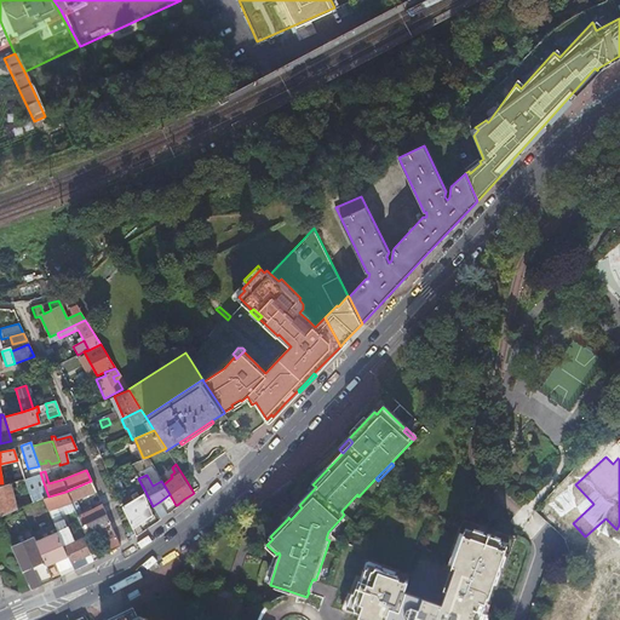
[(42,499),(49,497),(41,476),(24,481),(27,487),(29,495),(35,493),(38,501),(42,499)]
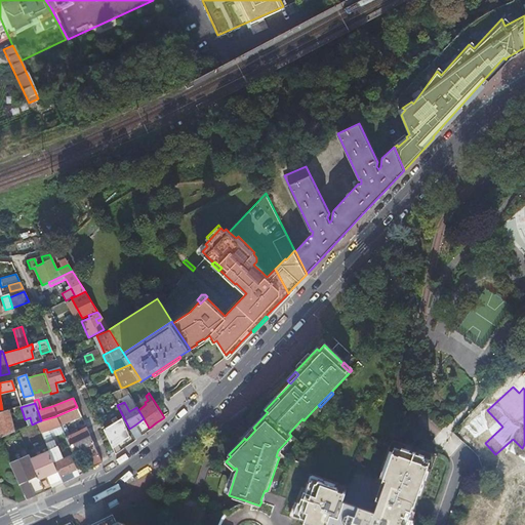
[(81,416),(77,407),(55,416),(62,429),(63,432),(64,436),(66,439),(69,445),(89,435),(86,428),(77,432),(69,436),(68,434),(65,423),(81,416)]
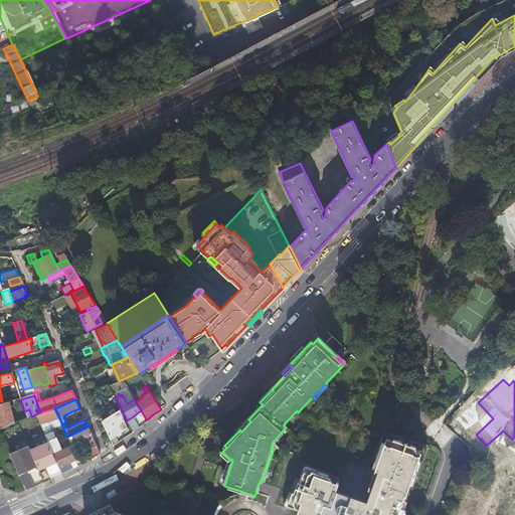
[(0,430),(14,424),(9,402),(7,402),(0,404),(0,430)]
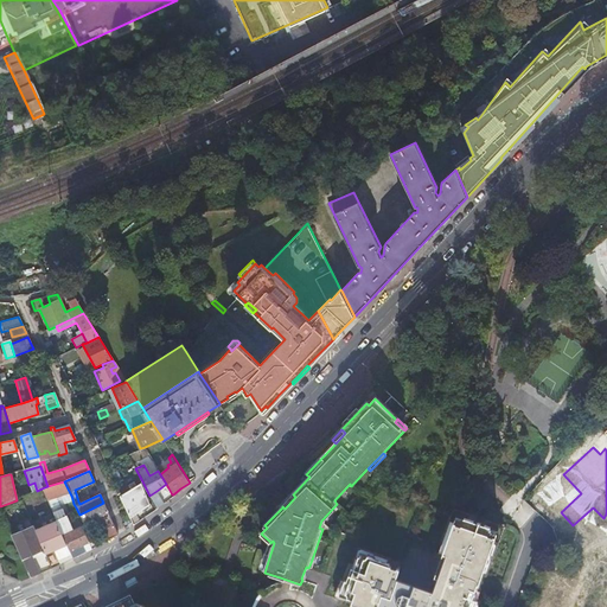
[(68,498),(71,496),(64,481),(48,486),(42,489),(48,500),(66,494),(68,498)]
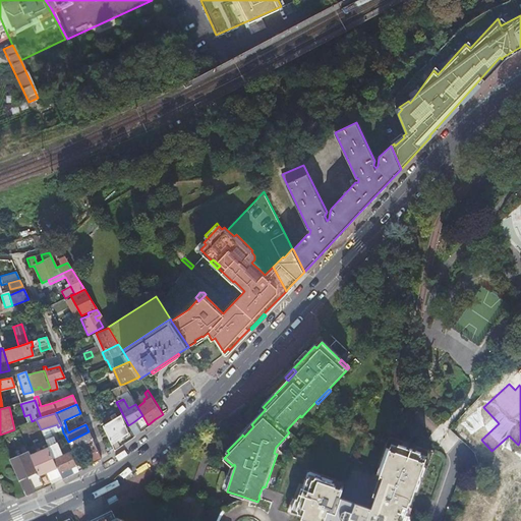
[(127,433),(122,413),(103,425),(112,445),(127,433)]
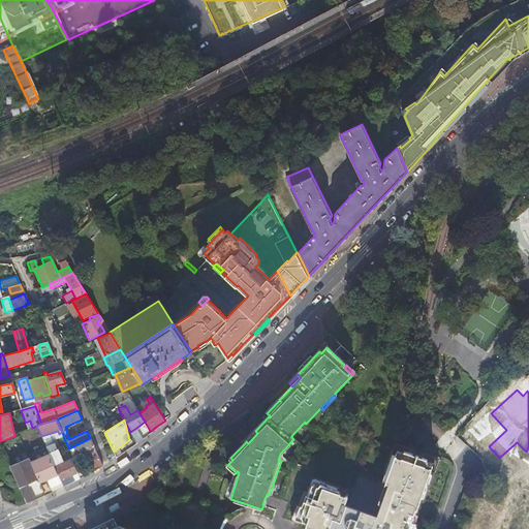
[(136,428),(130,432),(136,444),(143,439),(136,428)]
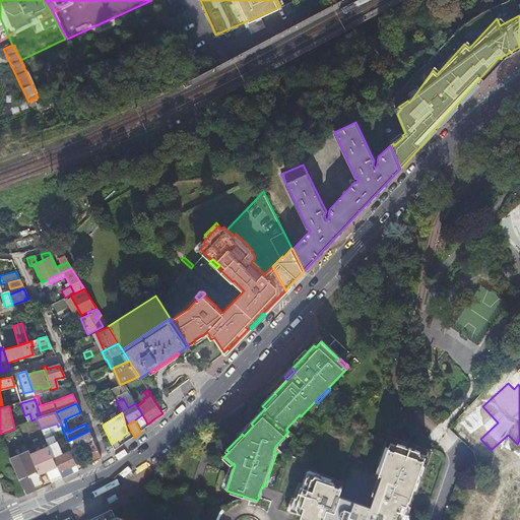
[(251,424),(241,434),(242,435),(242,434),(244,436),(253,426),(251,424)]
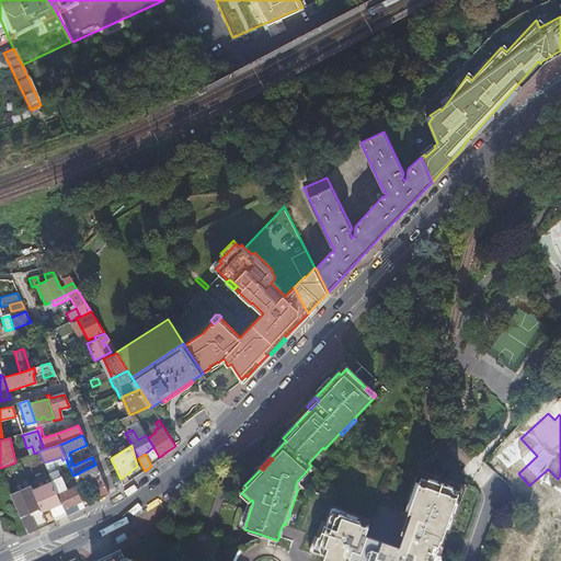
[(21,465),(20,461),(0,470),(0,471),(0,473),(21,465)]
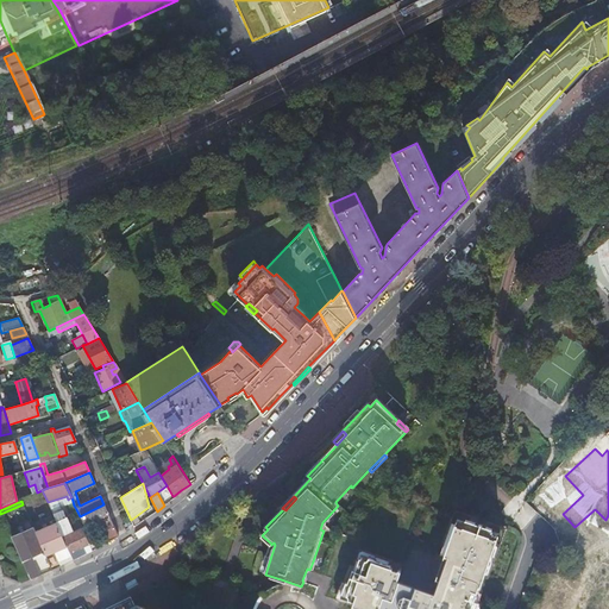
[(108,514),(104,504),(80,516),(83,526),(108,514)]
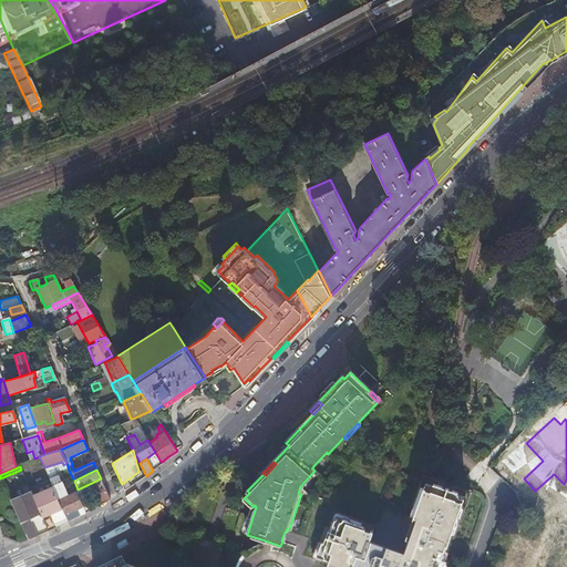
[(422,476),(414,498),(419,500),(426,477),(422,476)]
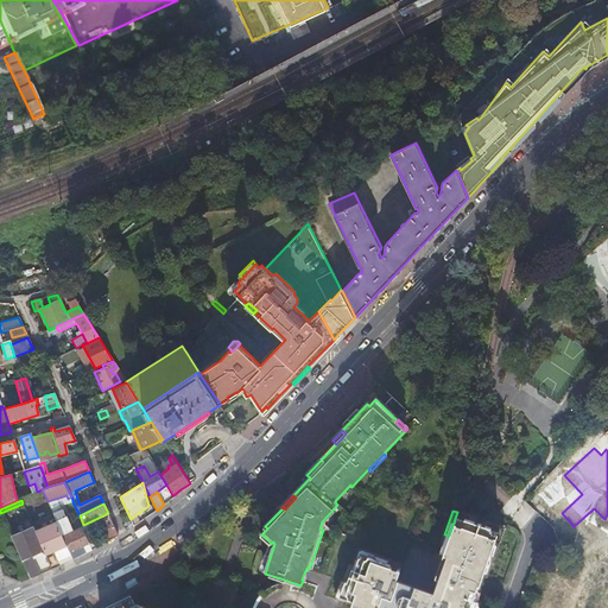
[(391,562),(360,551),(354,568),(349,567),(344,578),(340,595),(353,600),(352,603),(363,607),(470,607),(472,607),(470,607),(477,587),(479,588),(488,558),(499,527),(488,524),(468,517),(457,512),(449,536),(435,576),(438,577),(434,589),(398,576),(400,569),(390,565),(391,562)]
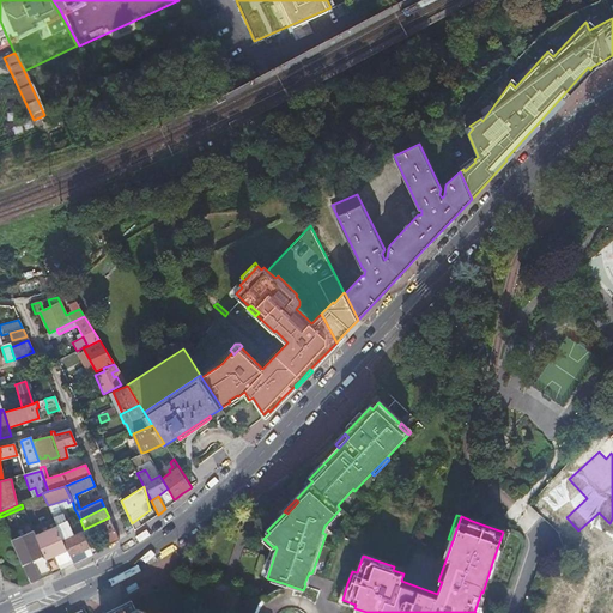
[(47,562),(67,551),(58,529),(56,526),(35,534),(44,558),(47,562)]
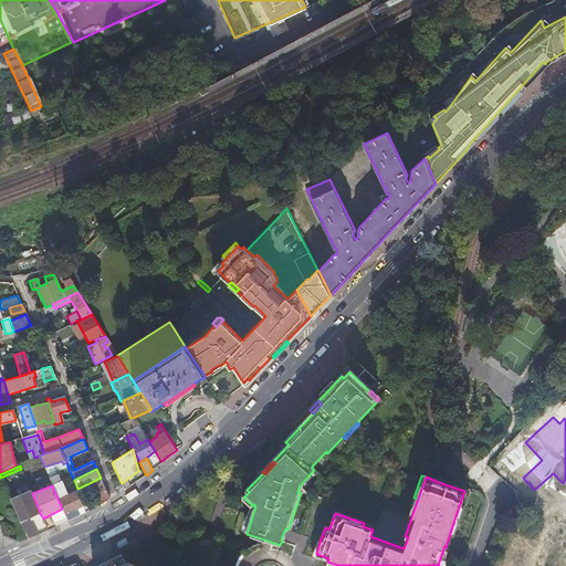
[(67,522),(80,515),(76,507),(82,505),(76,492),(66,495),(62,485),(53,489),(62,509),(67,522)]
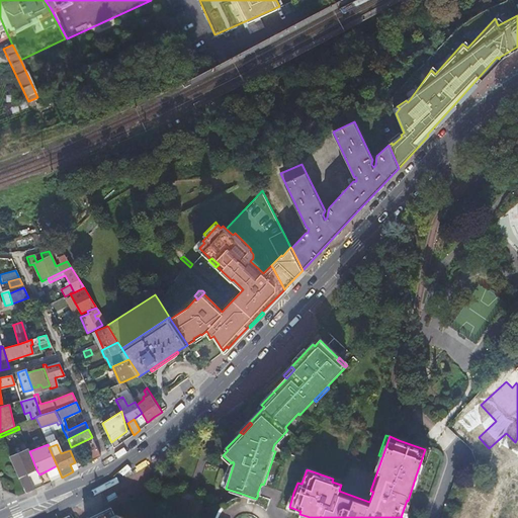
[(9,456),(25,494),(33,490),(26,473),(33,470),(34,473),(37,471),(29,451),(27,448),(9,456)]
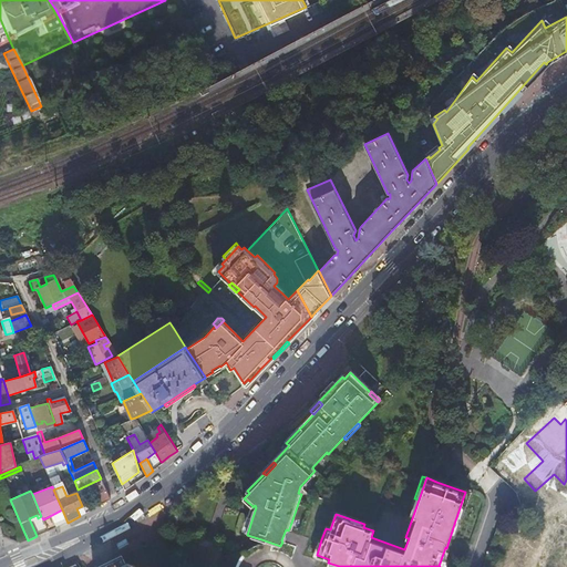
[(102,504),(110,500),(106,491),(103,493),(98,495),(102,504)]
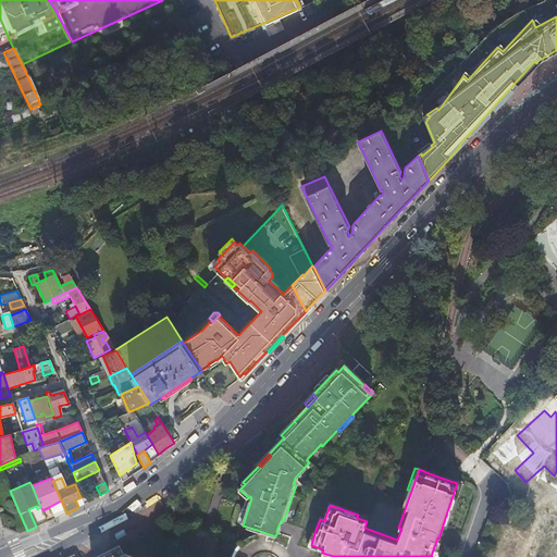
[(452,512),(461,484),(457,483),(447,511),(452,512)]
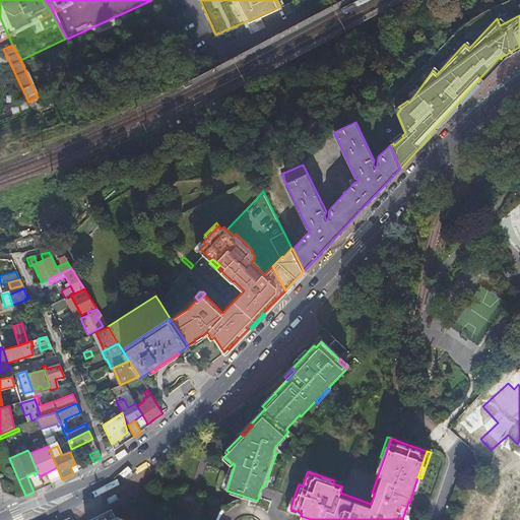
[(308,471),(334,480),(335,477),(309,468),(308,471)]
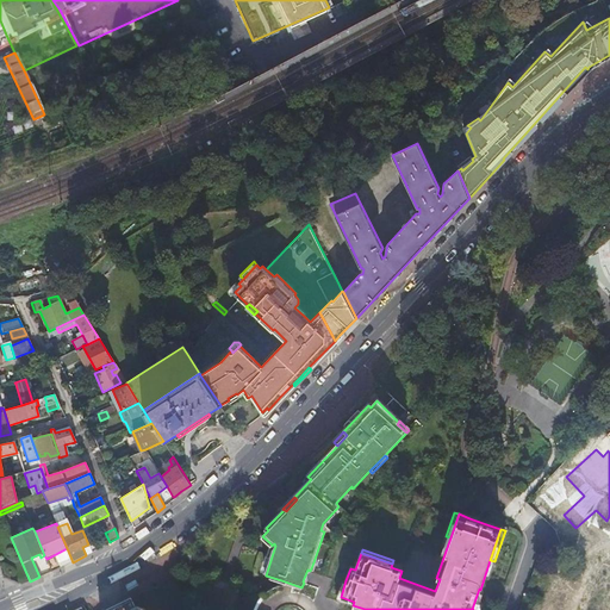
[(355,570),(361,553),(356,552),(350,568),(355,570)]
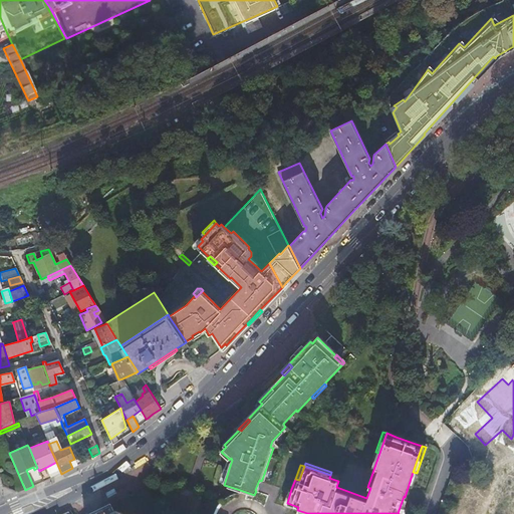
[(249,513),(254,495),(237,489),(224,499),(213,513),(249,513)]
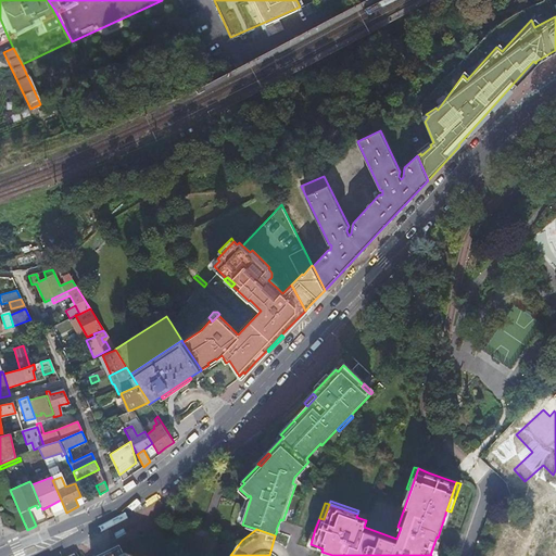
[(305,546),(310,547),(311,544),(315,529),(312,529),(305,546)]
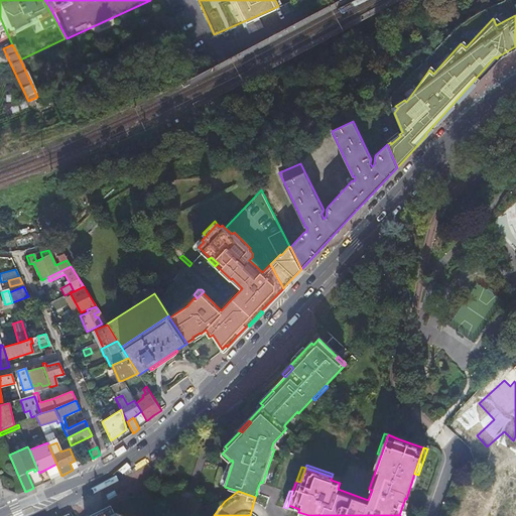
[(408,500),(406,499),(405,498),(399,515),(400,515),(402,515),(408,500)]
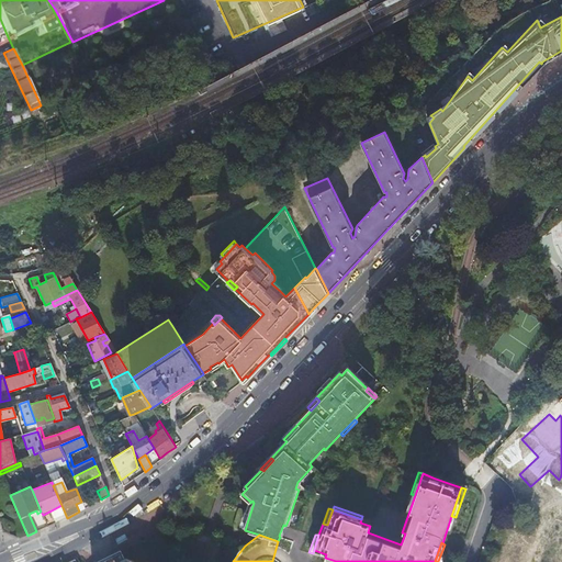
[(125,561),(125,560),(121,551),(112,555),(104,559),(97,561),(125,561)]
